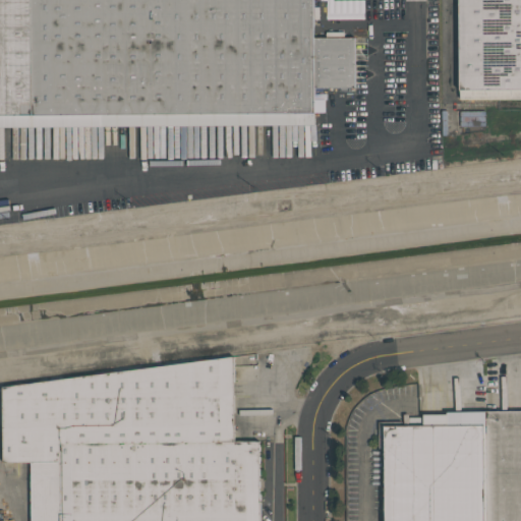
[(0,0),(313,0),(314,36),(324,36),(355,36),(356,89),(314,89),(314,126),(0,127),(0,0)]
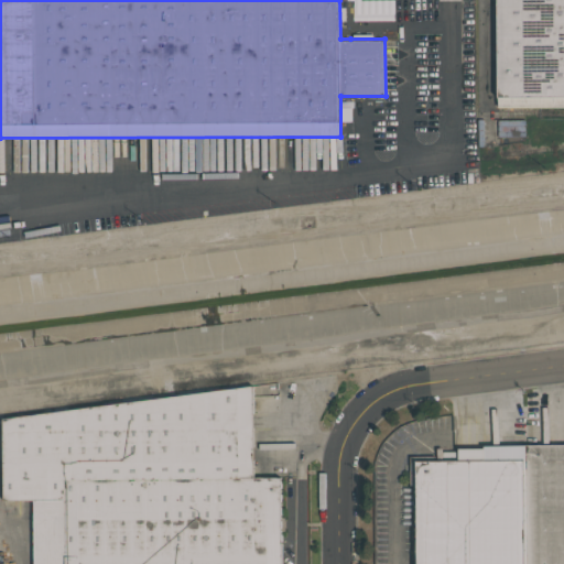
[(563,0),(563,97),(497,98),(496,0),(563,0)]
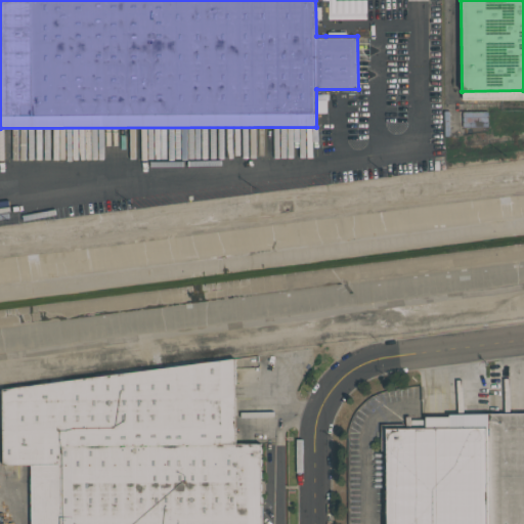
[(286,126),(265,127),(266,160),(292,160),(292,133),(286,133),(286,126)]
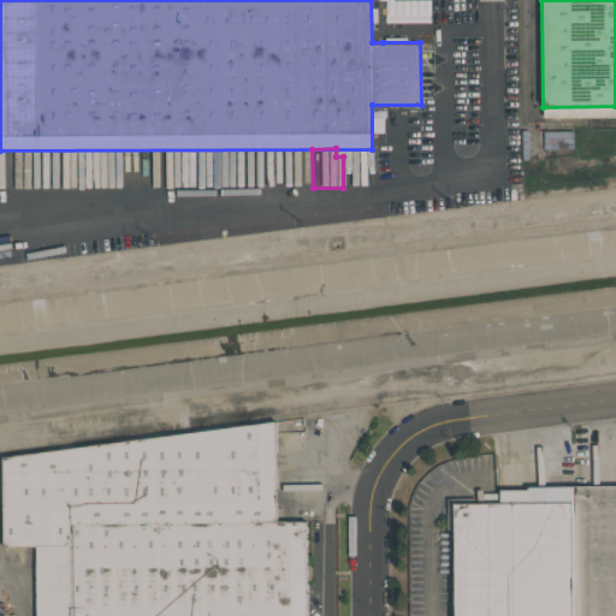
[(276,421),(277,522),(308,522),(308,615),(36,615),(36,546),(3,545),(3,457),(276,421)]
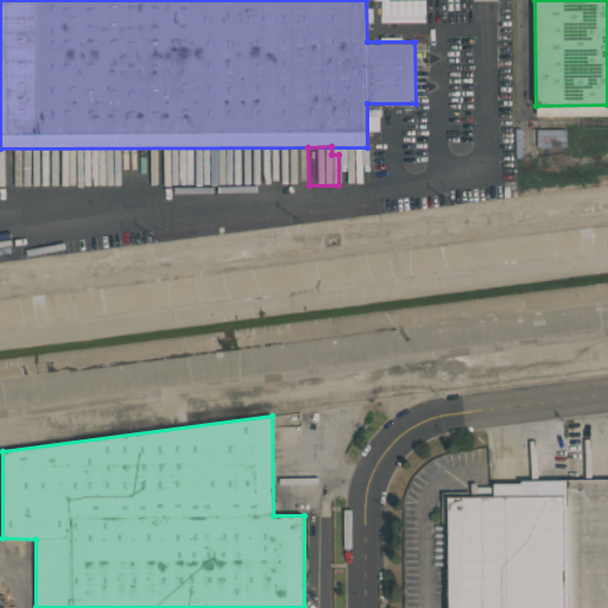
[(607,607),(567,607),(567,496),(567,480),(607,479),(607,607)]
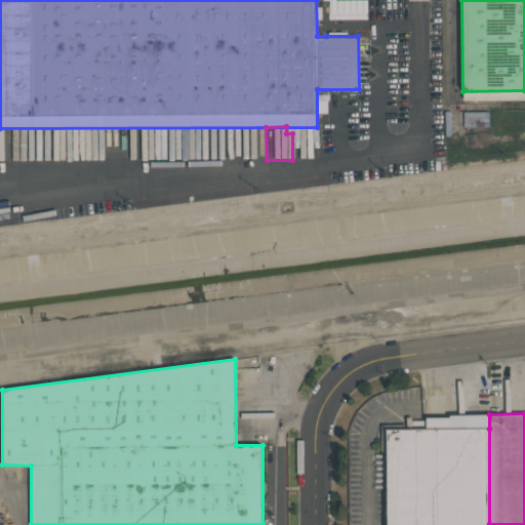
[(427,418),(450,418),(450,429),(489,429),(490,524),(388,524),(387,430),(427,429),(427,418)]
